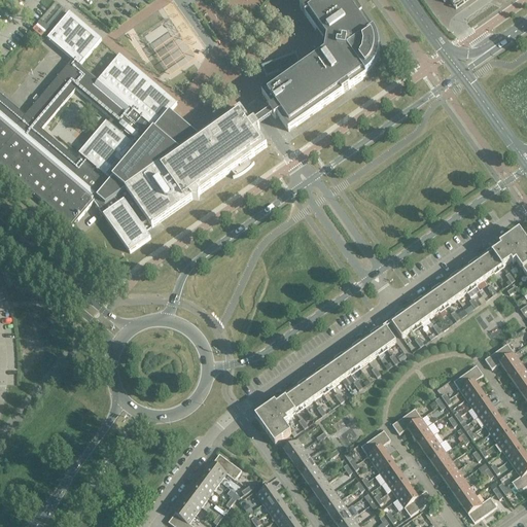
[(278,72),(280,81),(261,95),(273,109),(270,112),(275,119),(278,117),(288,133),(367,77),(365,75),(366,74),(369,73),(370,72),(372,70),(374,67),(375,65),(376,63),(377,60),(378,57),(378,54),(378,50),(378,48),(377,45),(377,42),(376,40),(375,38),(373,35),(375,34),(350,0),(304,0),(306,2),(308,0),(310,2),(301,9),(317,33),(313,59),(300,68),(297,61),(293,62),(291,57),(262,68),(266,76),(278,72)]
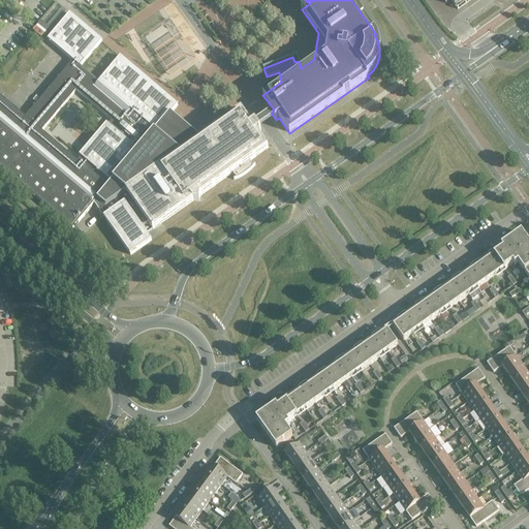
[(0,166),(72,229),(94,204),(105,219),(130,255),(151,241),(151,240),(142,227),(148,222),(153,229),(161,223),(193,200),(199,201),(200,195),(203,194),(214,186),(232,173),(238,178),(235,179),(234,180),(236,179),(239,178),(242,177),(245,175),(248,173),(252,168),(254,166),(256,164),(253,166),(250,161),(252,159),(268,149),(269,148),(257,132),(261,130),(256,123),(252,125),(242,110),(200,138),(170,114),(178,105),(120,57),(99,82),(81,66),(102,41),(69,13),(69,14),(48,40),(73,61),(26,118),(0,95),(0,166)]
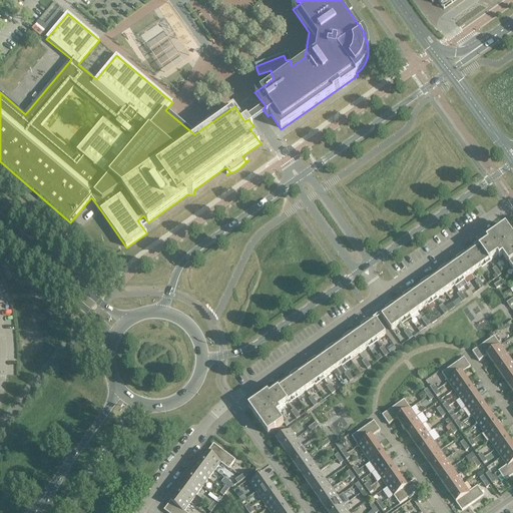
[(502,230),(501,229),(486,239),(380,315),(392,331),(454,287),(497,257),(499,259),(502,257),(512,271),(512,236),(508,229),(507,230),(506,232),(505,234),(503,233),(503,232),(502,230)]
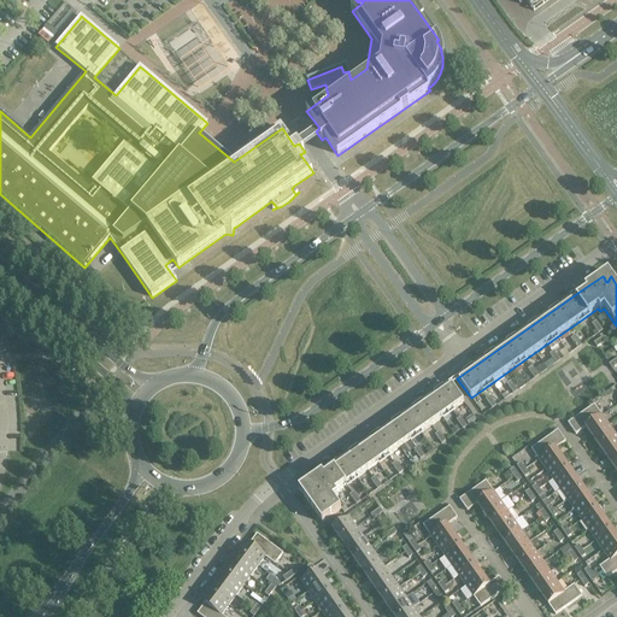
[(464,403),(451,383),(304,486),(305,488),(307,489),(309,491),(309,493),(305,493),(303,493),(301,493),(322,523),(341,510),(341,509),(334,499),(338,497),(336,493),(464,403)]
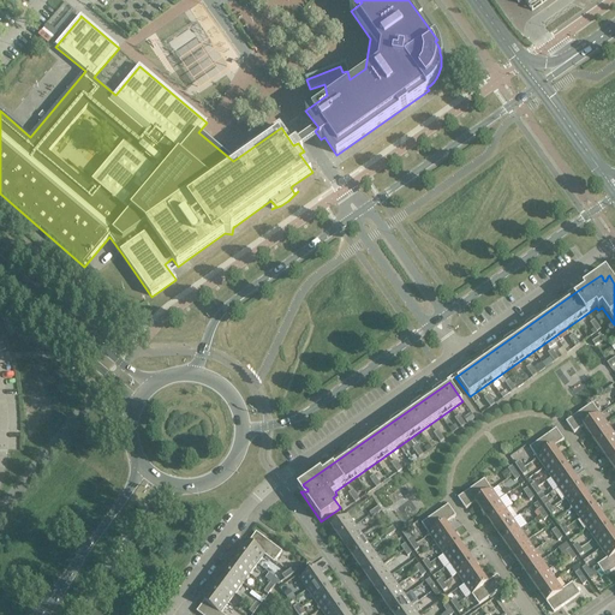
[(574,434),(584,427),(584,425),(599,415),(592,404),(566,422),(574,434)]
